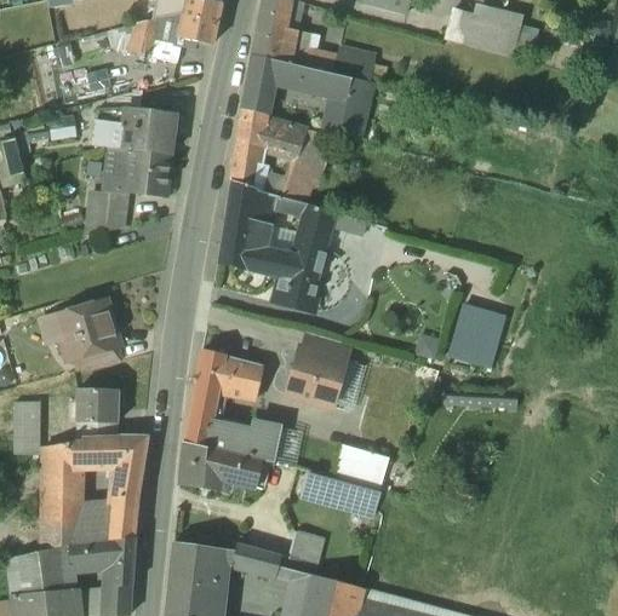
[(184,11),(187,0),(158,0),(154,18),(161,17),(184,11)]
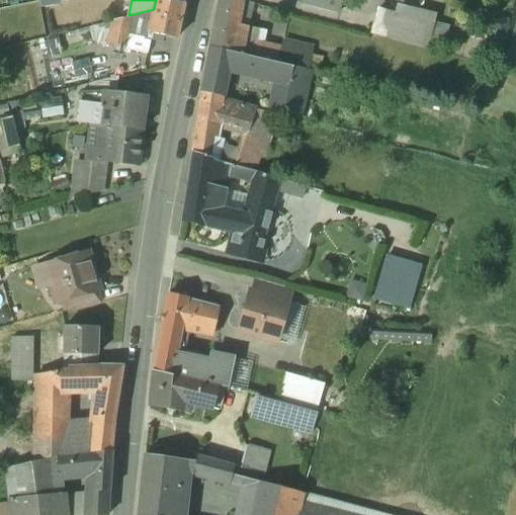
[(185,1),(180,0),(156,0),(154,9),(150,26),(149,30),(154,31),(152,37),(162,39),(163,33),(177,36),(185,1)]
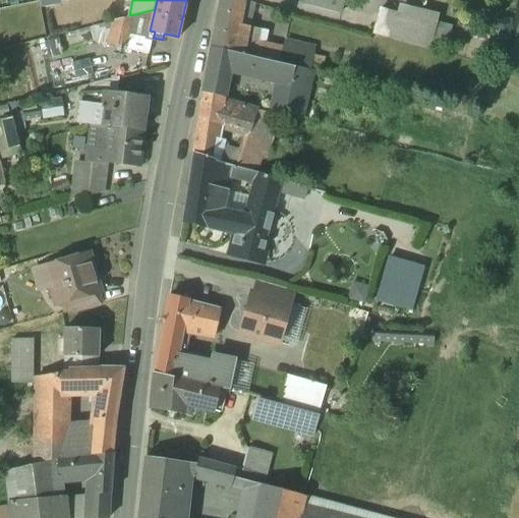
[(222,0),(220,9),(213,45),(242,52),(246,39),(247,35),(241,34),(244,23),(238,22),(244,0),(222,0)]
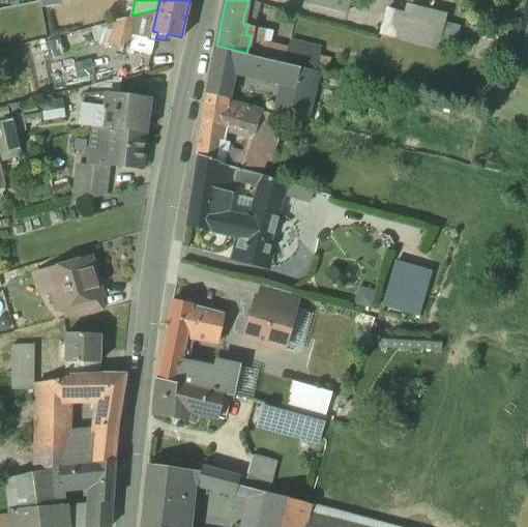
[(308,0),(308,2),(346,11),(348,0),(308,0)]
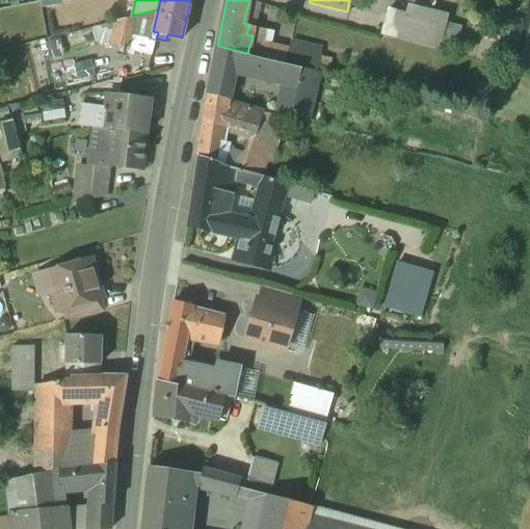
[(446,22),(386,6),(379,32),(440,48),(446,22)]
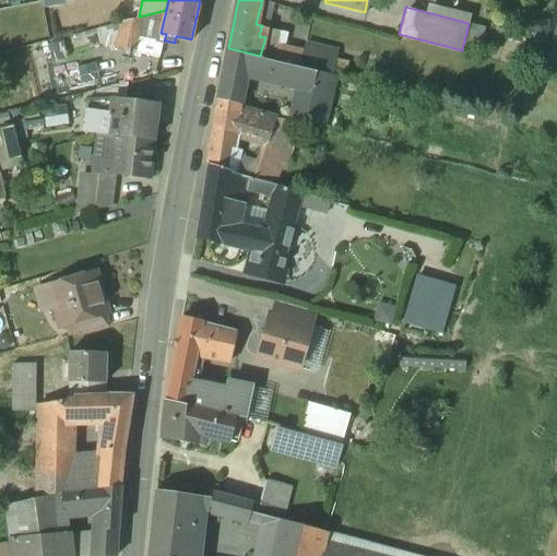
[(166,10),(145,15),(141,35),(164,40),(166,34),(161,33),(166,10)]
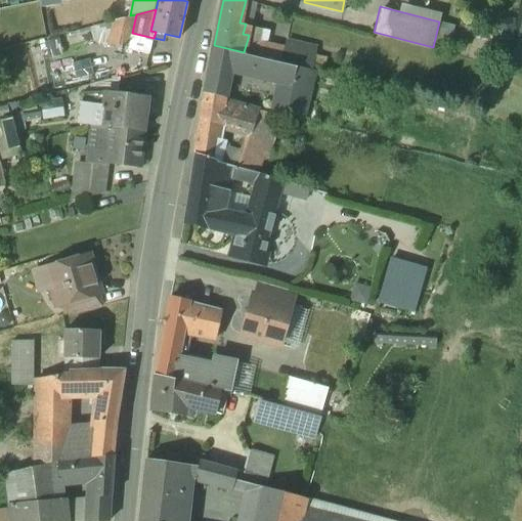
[(130,15),(114,18),(110,42),(128,46),(132,33),(136,14),(130,15)]
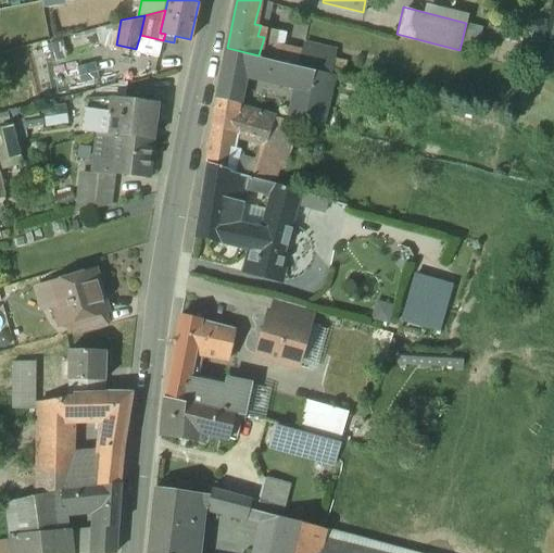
[(532,19),(533,36),(549,36),(549,19),(532,19)]
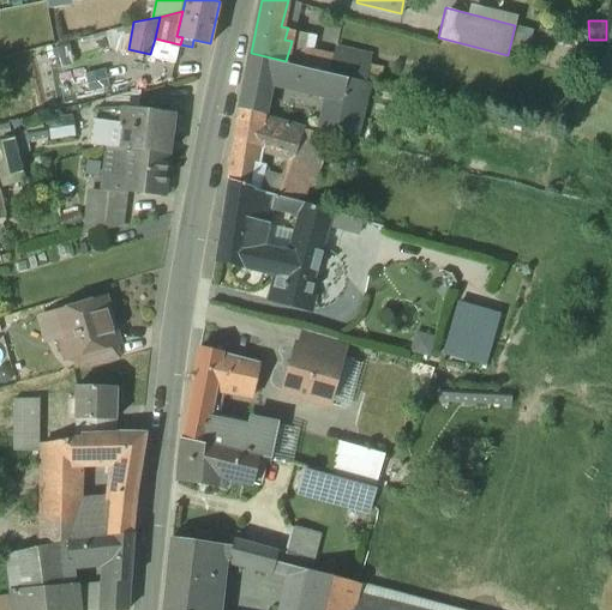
[(515,49),(531,52),(534,26),(519,24),(515,49)]
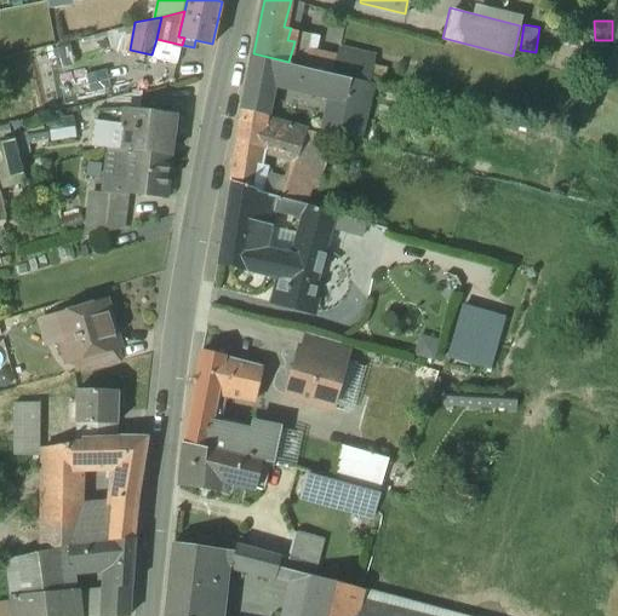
[(182,45),(156,39),(152,55),(152,56),(178,62),(182,45)]
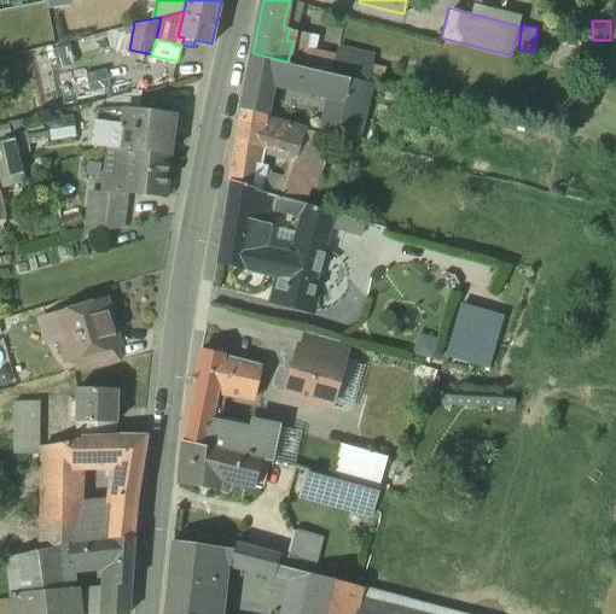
[(336,56),(292,46),(288,62),(309,68),(332,72),(336,56)]
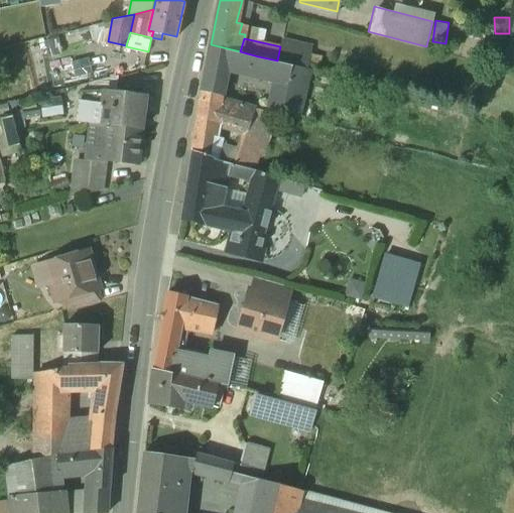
[(313,46),(282,38),(280,46),(277,60),(292,63),(307,68),(308,68),(313,46)]
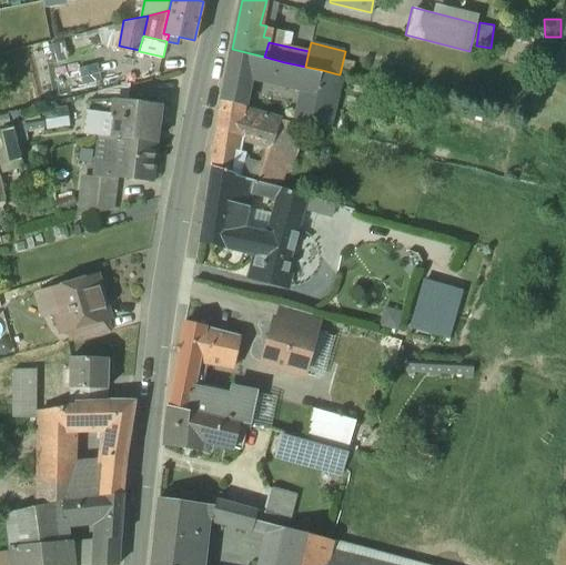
[(264,57),(232,49),(222,98),(245,104),(252,70),(280,77),(282,78),(284,62),(264,57)]
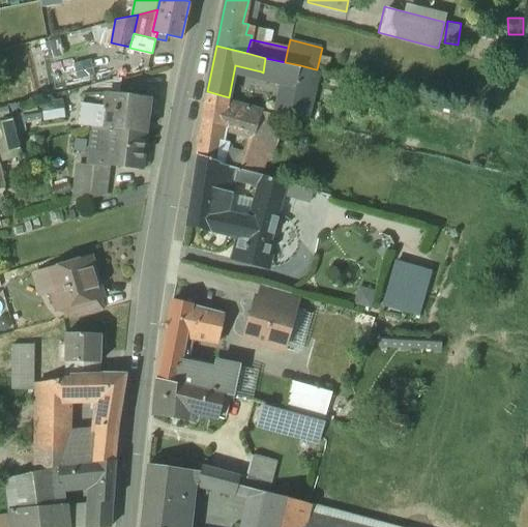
[(285,62),(265,58),(263,72),(261,71),(260,76),(283,80),(295,82),(300,65),(285,62)]
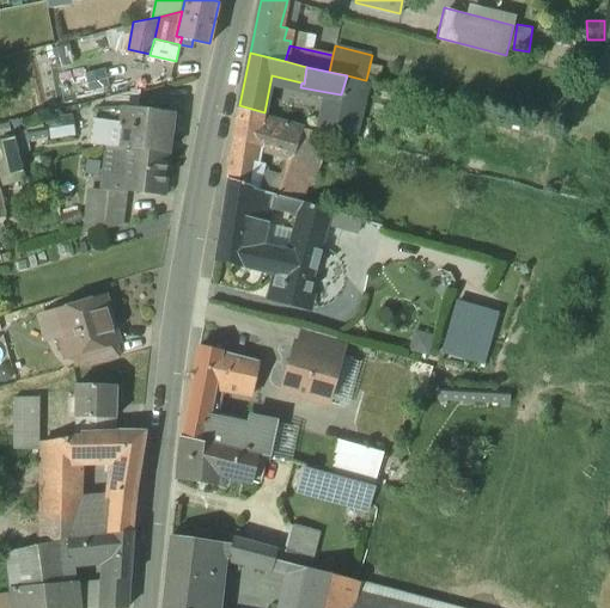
[(347,75),(341,94),(327,92),(321,120),(319,127),(331,130),(352,135),(365,80),(347,75)]
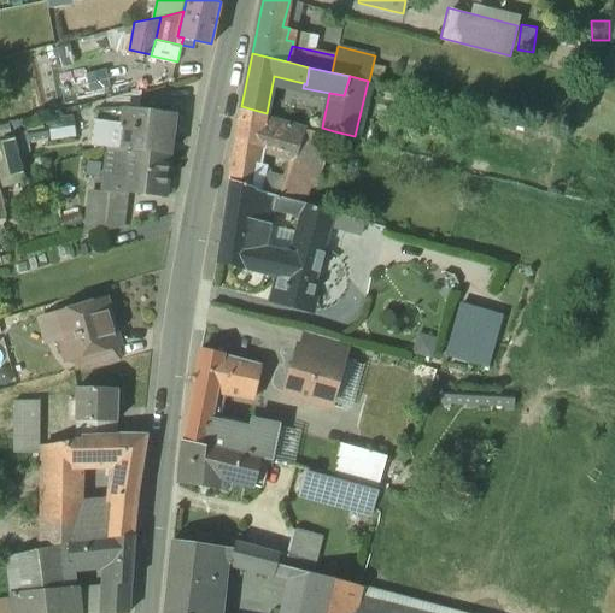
[(142,89),(111,96),(110,106),(110,107),(124,107),(126,106),(140,107),(142,89)]
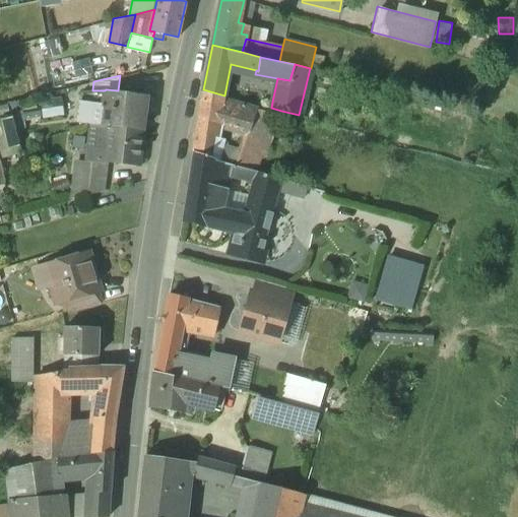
[(92,89),(83,89),(79,121),(92,122),(101,123),(105,90),(92,90),(92,89)]
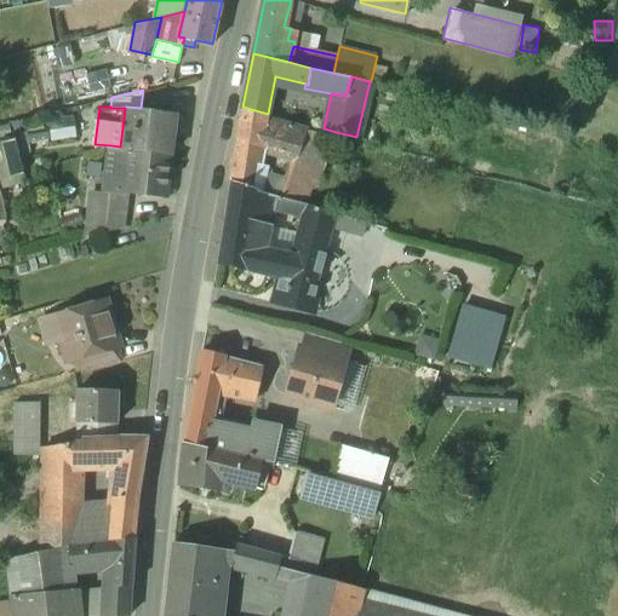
[(141,108),(126,107),(125,108),(120,147),(131,149),(171,153),(177,113),(141,108)]
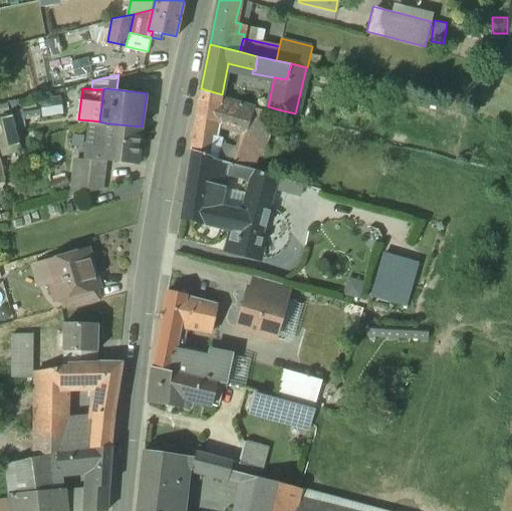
[(255,106),(221,96),(222,95),(201,89),(195,131),(211,135),(214,119),(246,128),(247,128),(255,106)]
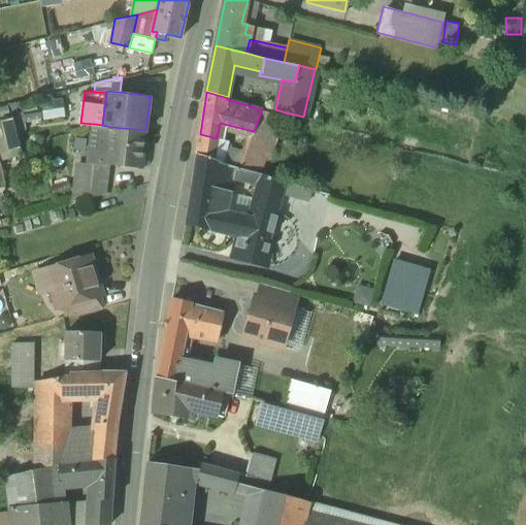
[(276,103),(269,102),(268,109),(275,111),(275,109),(276,103)]
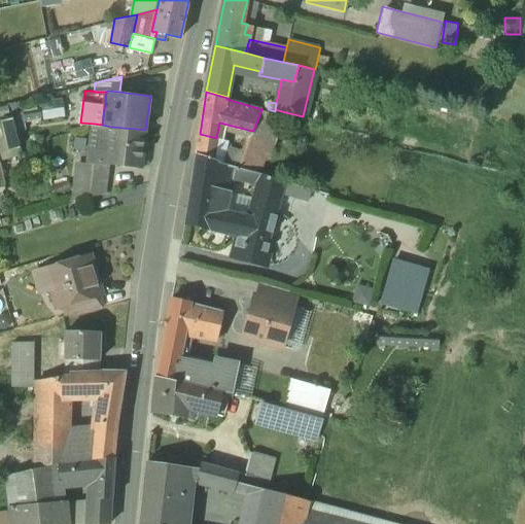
[(261,109),(253,131),(252,131),(240,167),(259,172),(261,173),(266,158),(270,158),(285,112),(275,109),(275,111),(274,112),(261,109)]
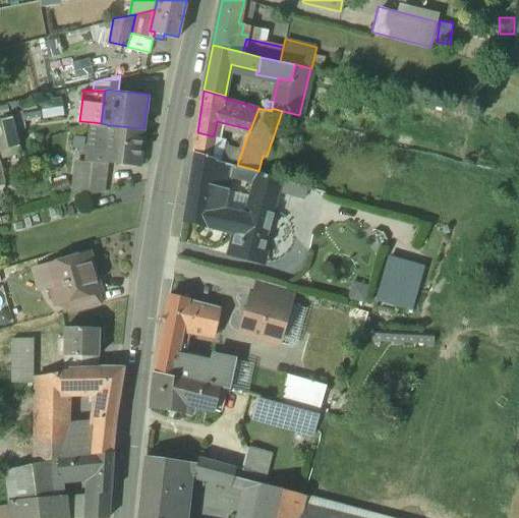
[(19,145),(12,116),(2,118),(9,148),(19,145)]
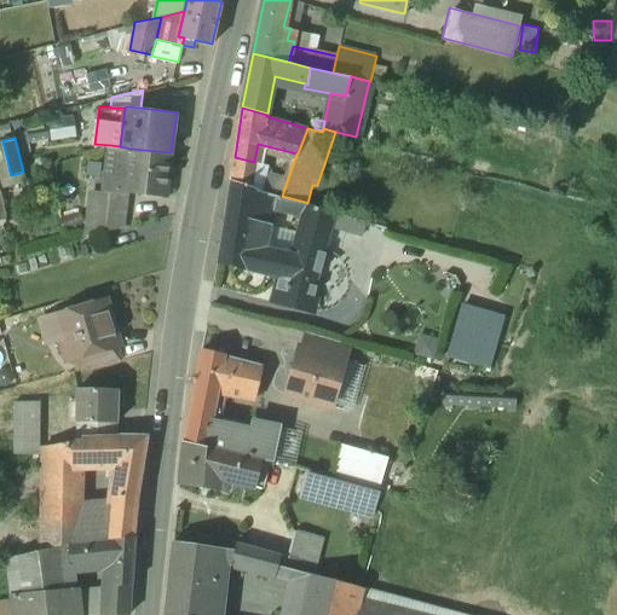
[(120,146),(110,145),(108,162),(104,162),(103,167),(108,168),(105,195),(127,197),(128,189),(126,187),(131,149),(120,146)]
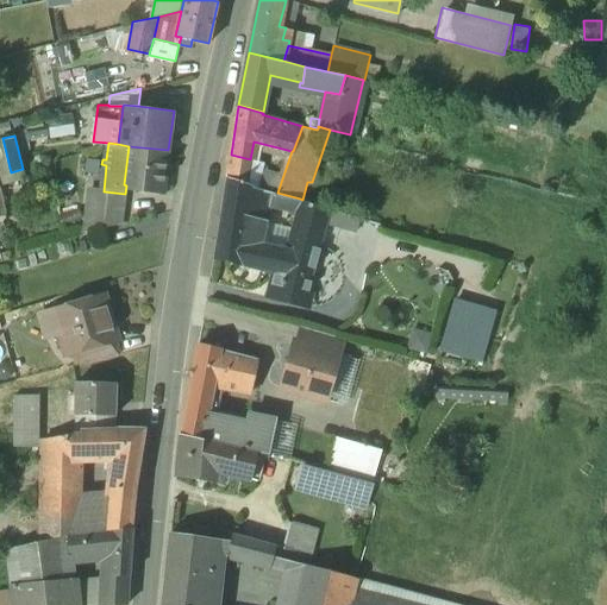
[(168,150),(129,146),(124,184),(126,186),(163,189),(168,150)]
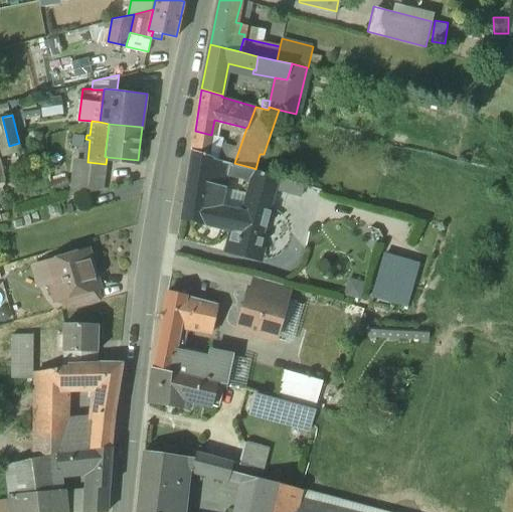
[(211,135),(195,131),(192,149),(212,155),(211,156),(218,158),(222,137),(211,135)]
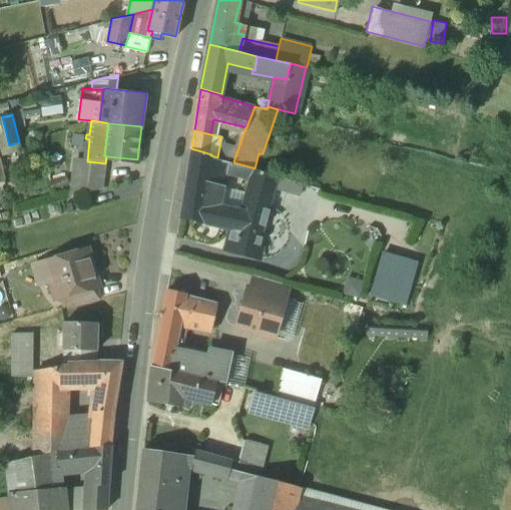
[(211,154),(191,148),(189,160),(209,166),(249,178),(252,167),(233,162),(217,157),(210,155),(211,154)]
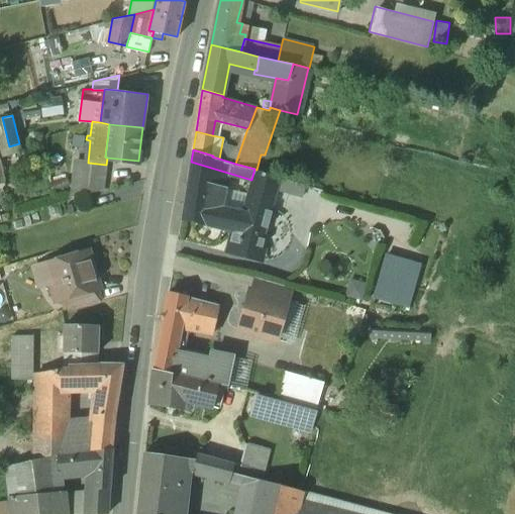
[(88,163),(78,162),(75,196),(103,189),(106,165),(88,163)]
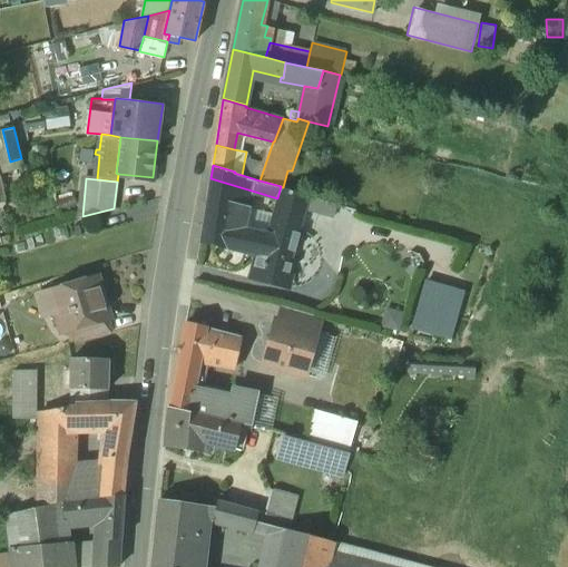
[(233,185),(211,178),(201,240),(252,252),(254,231),(226,224),(233,185)]
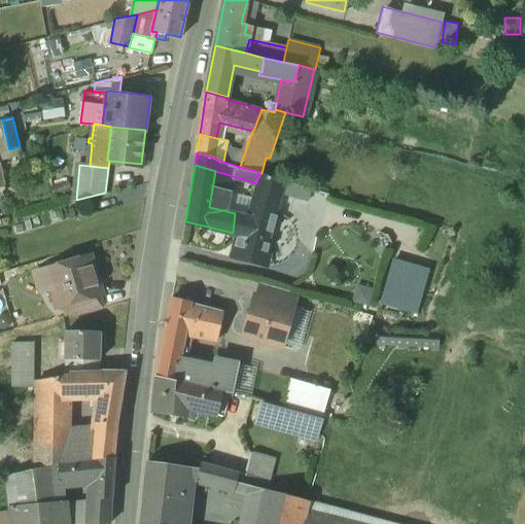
[(261,173),(259,172),(256,183),(247,216),(275,223),(278,212),(283,193),(282,193),(285,180),(261,173)]
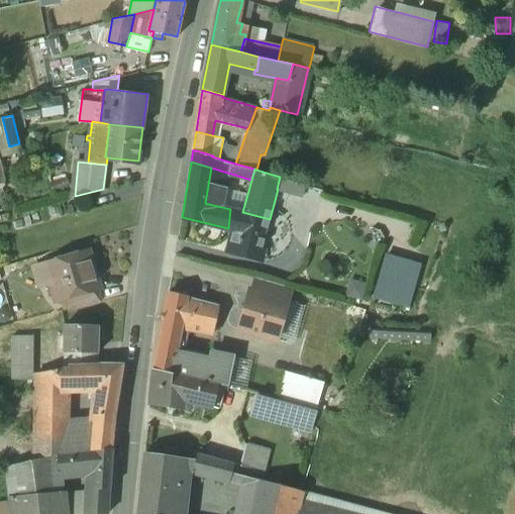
[(305,184),(280,177),(277,189),(278,189),(302,196),(305,184)]
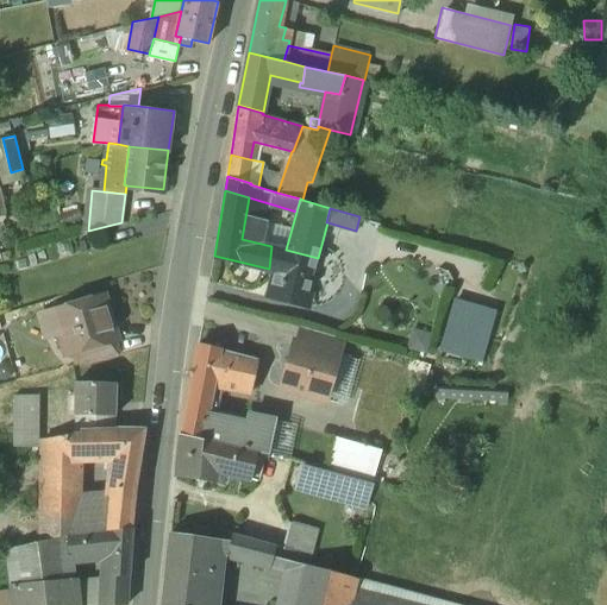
[(286,250),(271,246),(269,269),(276,271),(312,279),(318,258),(286,250)]
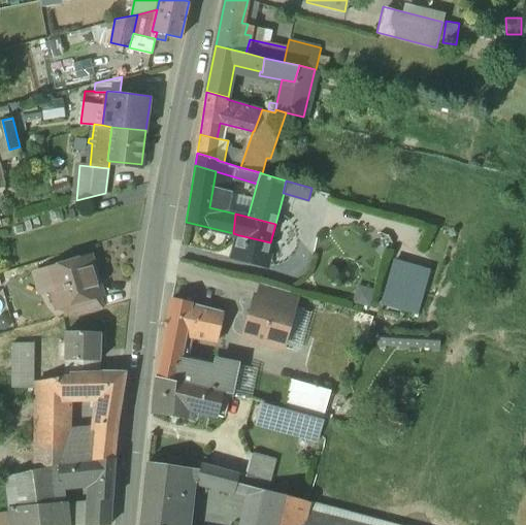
[(270,242),(239,235),(234,256),(265,264),(270,242)]
